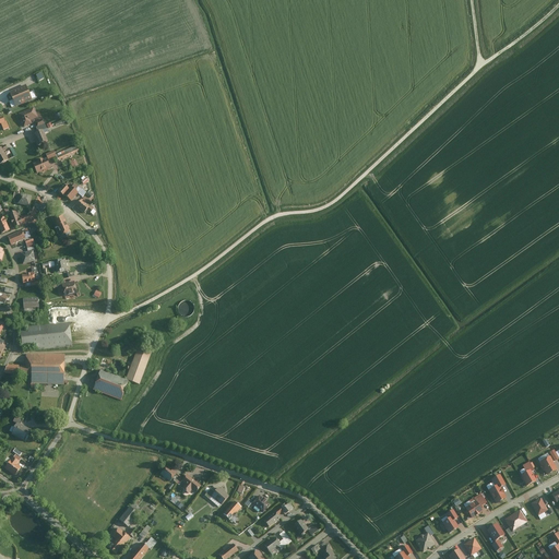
[(27,84),(10,91),(15,106),(33,100),(27,84)]
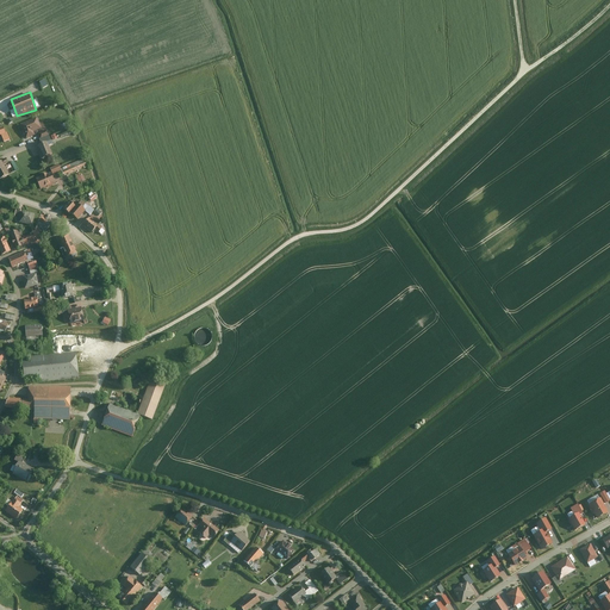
[(42,129),(37,118),(20,125),(26,139),(35,136),(33,132),(42,129)]
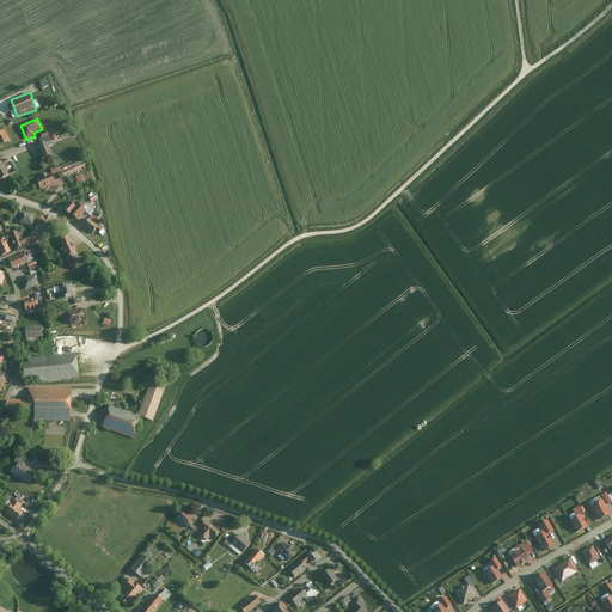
[(0,138),(2,136),(5,142),(11,140),(8,134),(6,135),(4,129),(0,129),(0,138)]
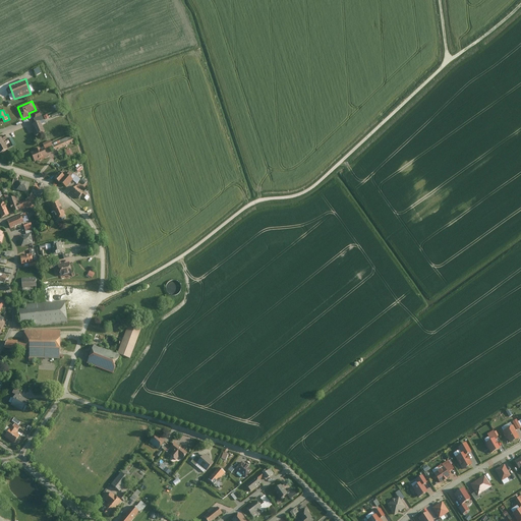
[(35,136),(45,131),(40,122),(36,124),(34,125),(35,128),(32,129),(35,136)]
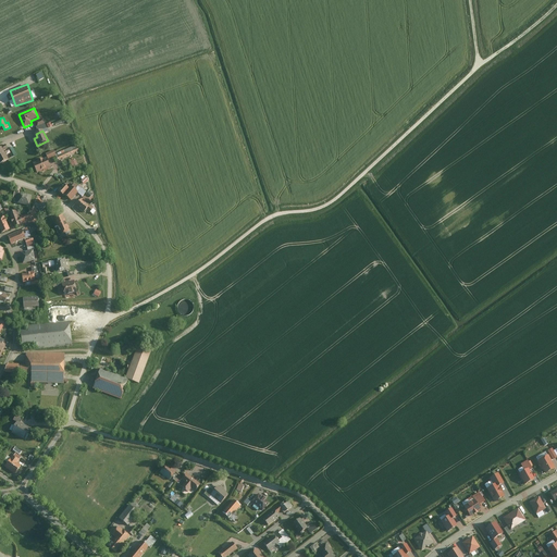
[(59,162),(81,152),(77,145),(56,155),(57,157),(59,162)]
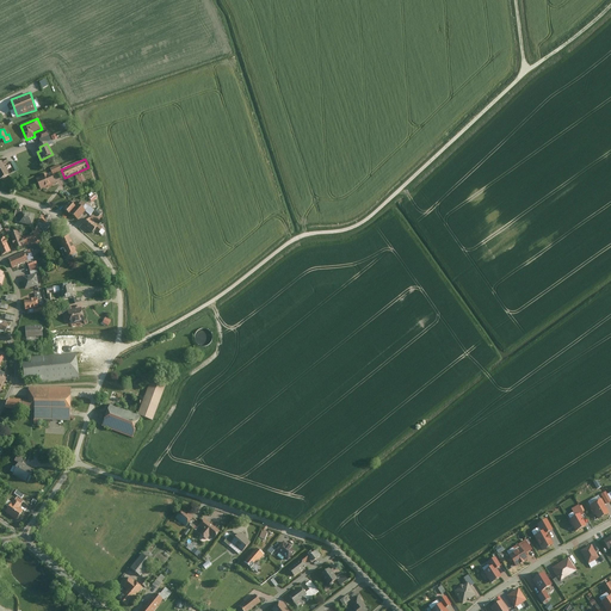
[(2,161),(0,162),(0,179),(0,180),(10,174),(4,165),(2,161)]
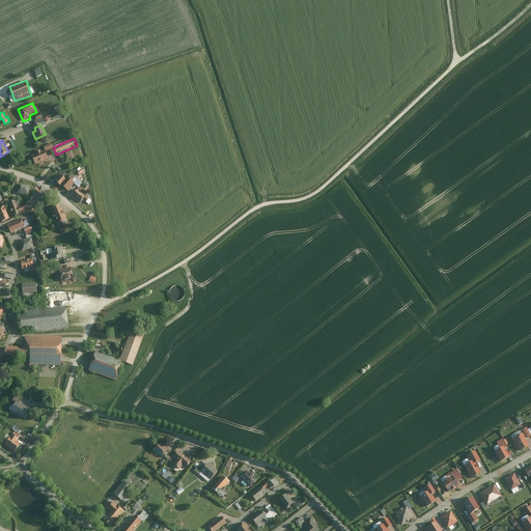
[(52,144),(44,147),(47,152),(54,149),(53,147),(52,144)]
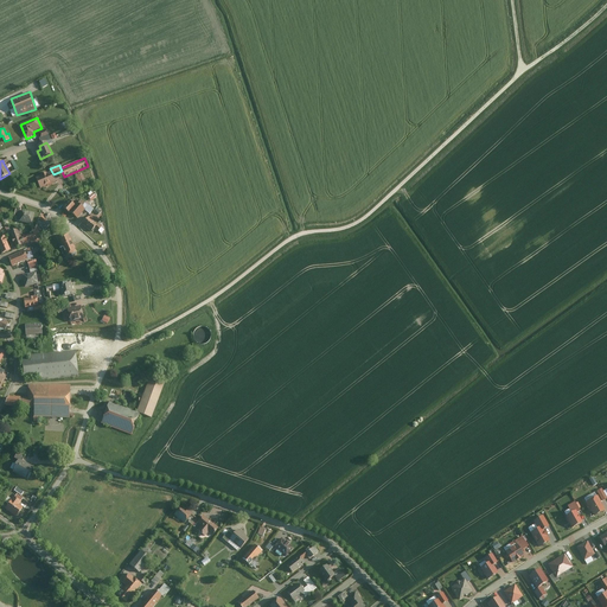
[(40,190),(56,183),(51,173),(46,174),(46,173),(43,174),(43,176),(36,179),(40,190)]
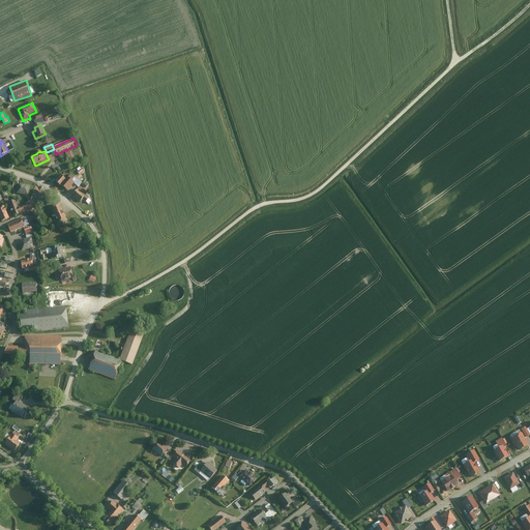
[(65,181),(59,175),(54,182),(60,187),(61,186),(65,181)]
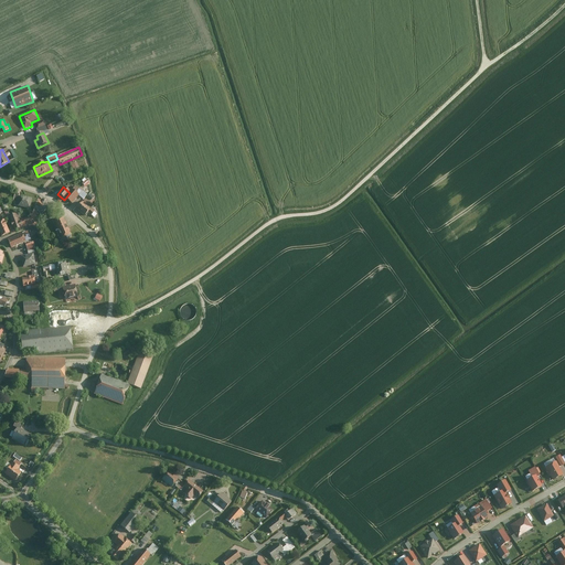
[(72,205),(80,196),(76,194),(80,190),(76,187),(70,193),(65,199),(72,205)]
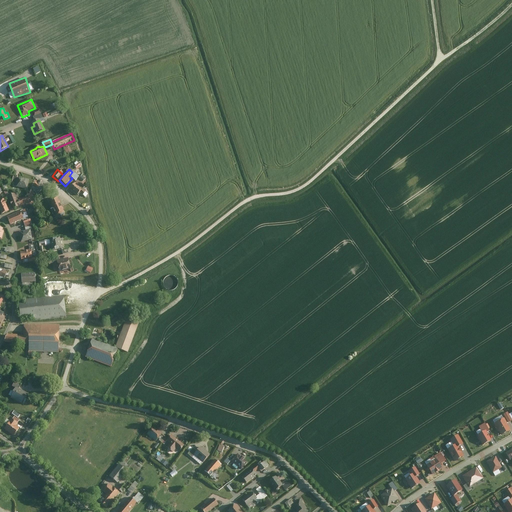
[(28,190),(30,180),(18,178),(17,188),(28,190)]
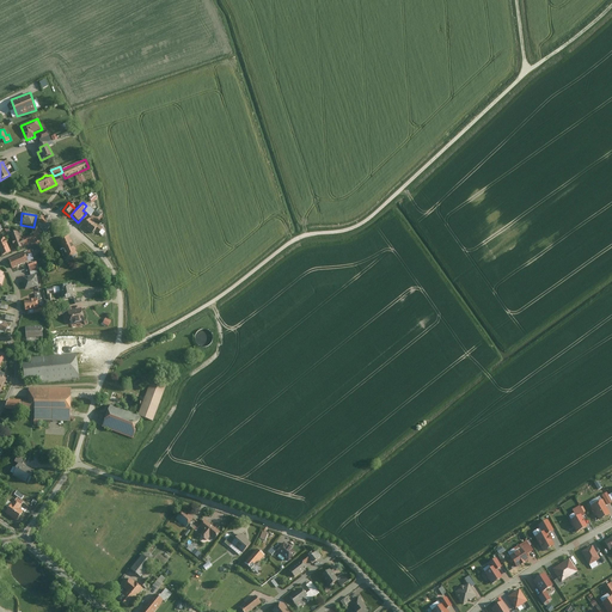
[(103,225),(93,216),(85,227),(93,234),(95,233),(99,236),(104,230),(101,227),(103,225)]
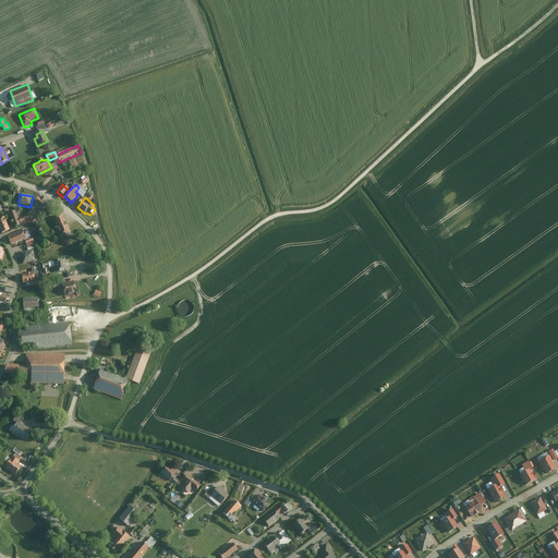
[(36,206),(41,211),(46,206),(40,199),(38,202),(39,203),(36,206)]
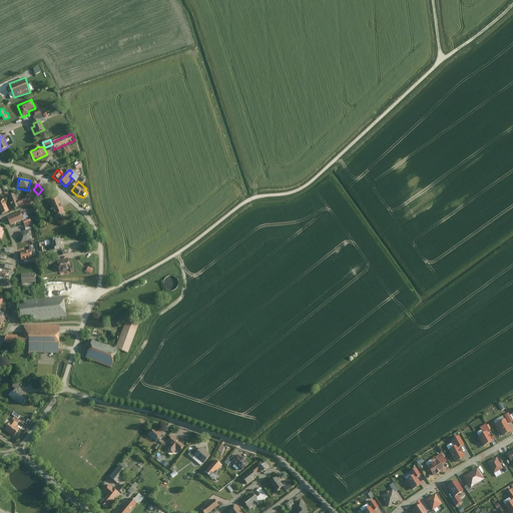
[(14,194),(8,196),(12,211),(23,206),(20,200),(19,196),(15,197),(14,194)]
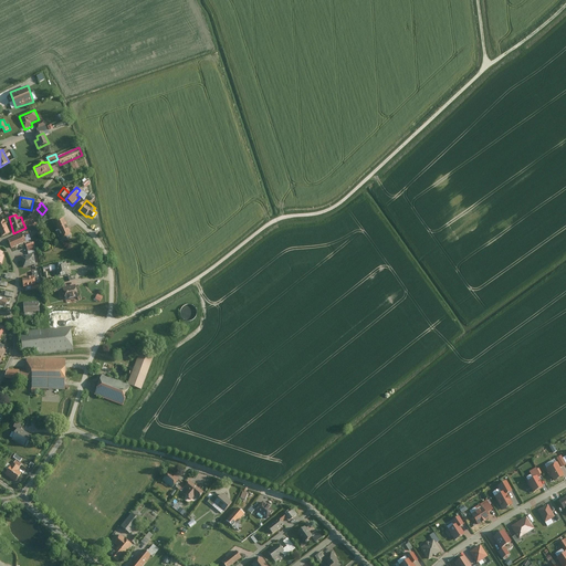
[(40,222),(37,216),(22,221),(25,228),(40,222)]
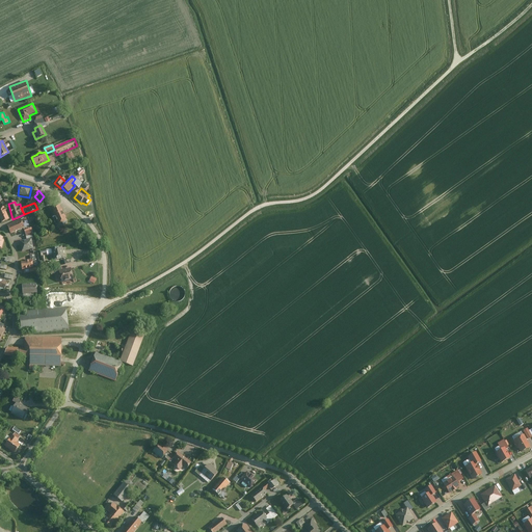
[(64,213),(61,206),(52,210),(55,217),(52,218),(55,227),(64,222),(65,224),(68,223),(63,213),(64,213)]
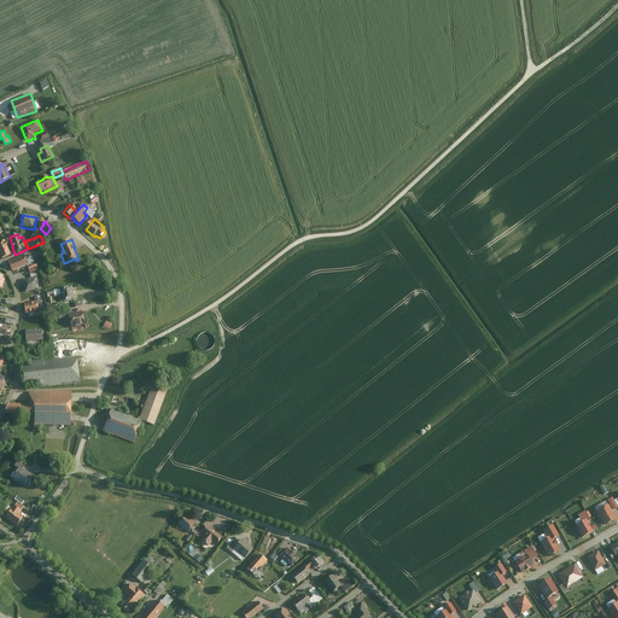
[(4,240),(0,242),(0,252),(3,258),(10,255),(4,240)]
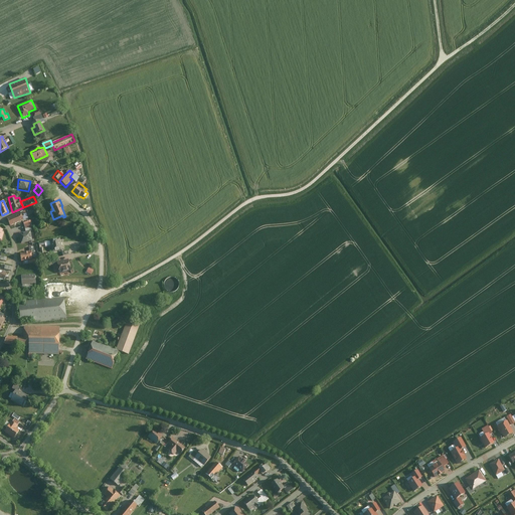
[(10,226),(23,220),(20,213),(7,219),(10,226)]
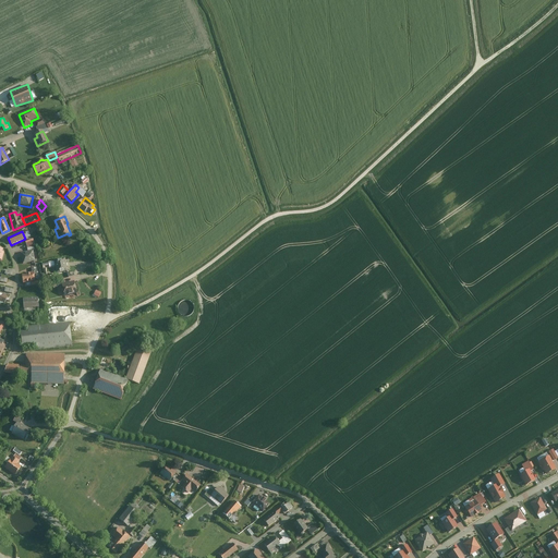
[(36,263),(34,252),(28,252),(21,253),(23,265),(36,263)]
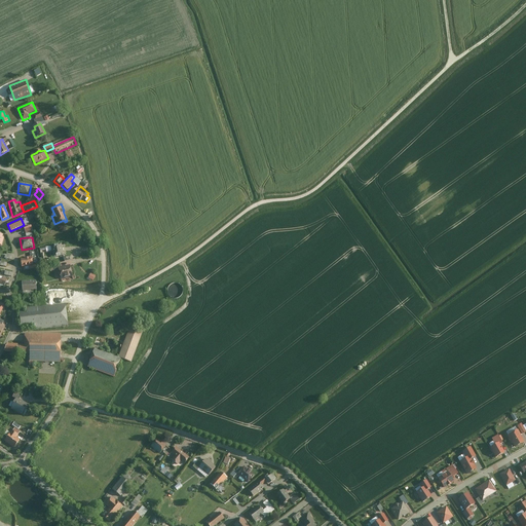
[(65,256),(62,245),(50,247),(52,259),(65,256)]
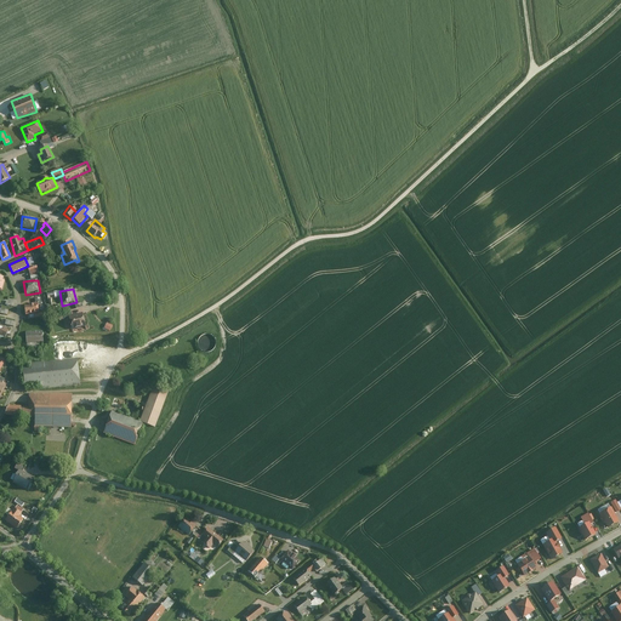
[(33,306),(26,307),(27,315),(35,315),(40,315),(39,305),(39,303),(33,305),(33,306)]
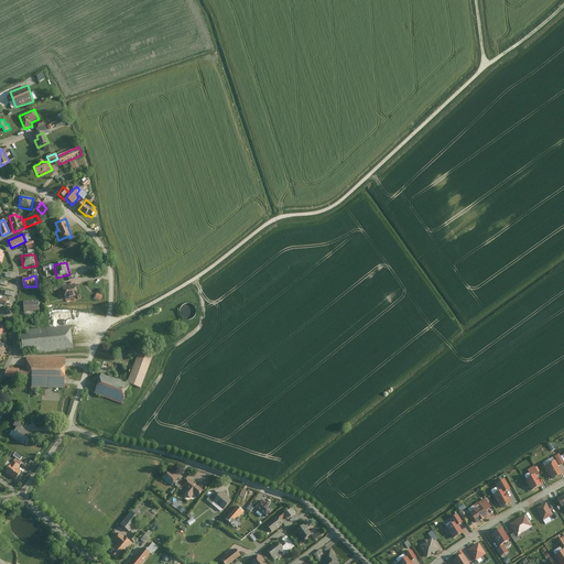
[(66,288),(64,283),(56,285),(58,293),(64,291),(63,289),(66,288)]
